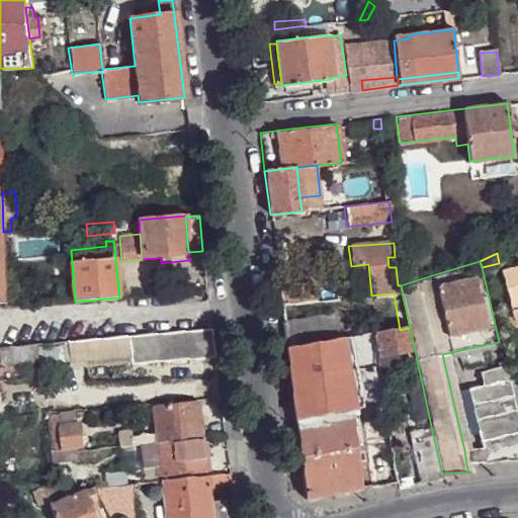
[(517,263),(497,269),(508,309),(517,306),(517,263)]
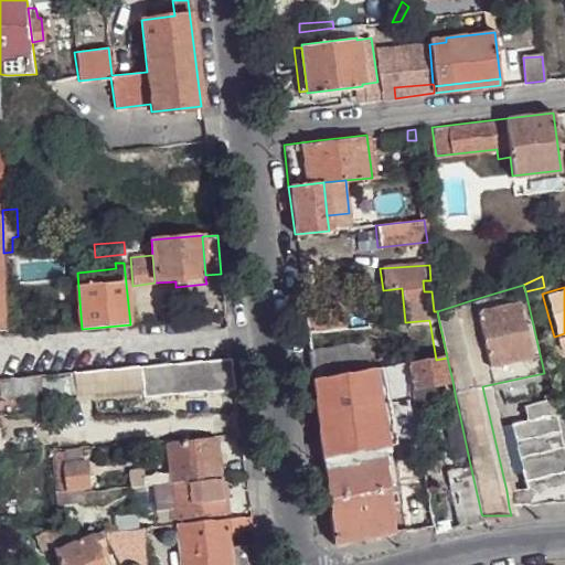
[(402,288),(383,290),(386,324),(405,322),(402,288)]
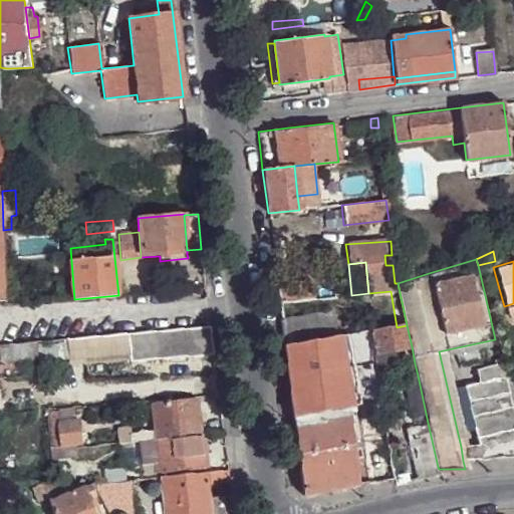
[(506,314),(513,312),(513,303),(504,306),(506,314)]
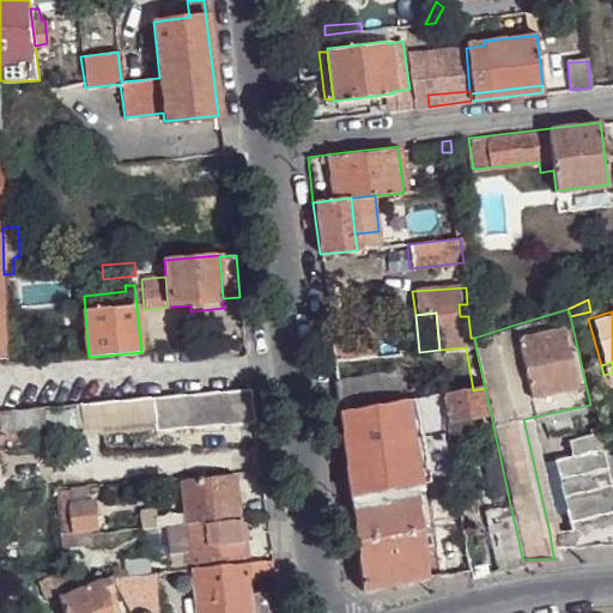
[(396,371),(335,381),(340,412),(402,402),(396,371)]
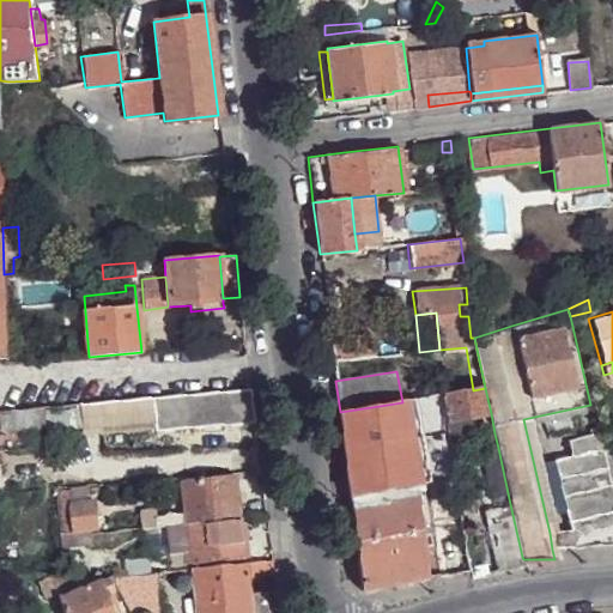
[(491,413),(485,388),(473,390),(439,395),(444,423),(491,413)]
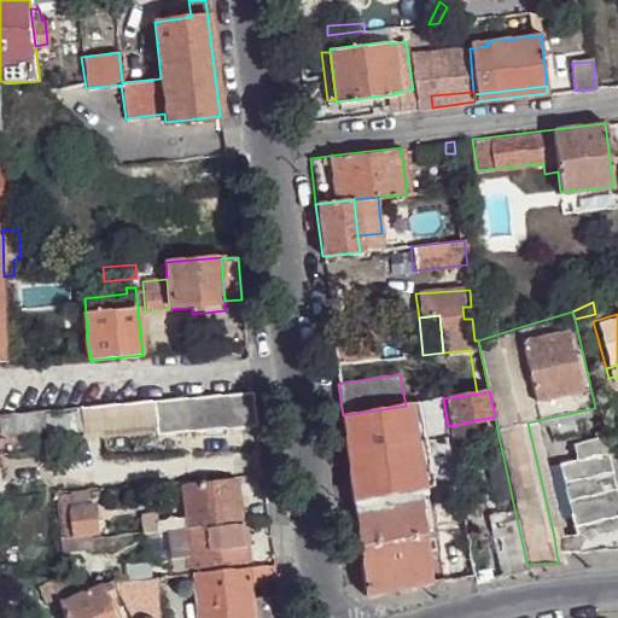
[(157,435),(257,425),(254,392),(155,402),(157,435)]
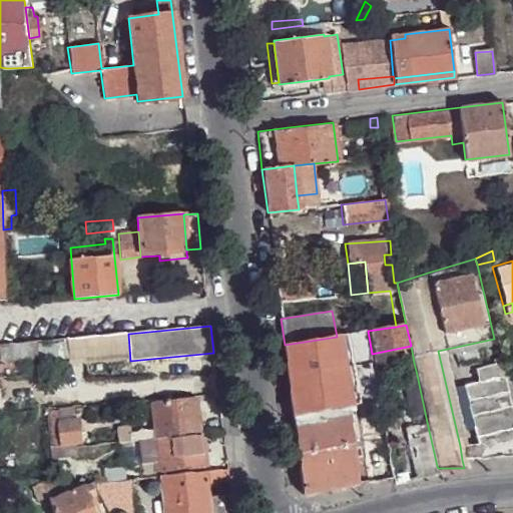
[(372,354),(368,331),(337,337),(285,345),(293,415),(348,406),(380,401),(372,354)]
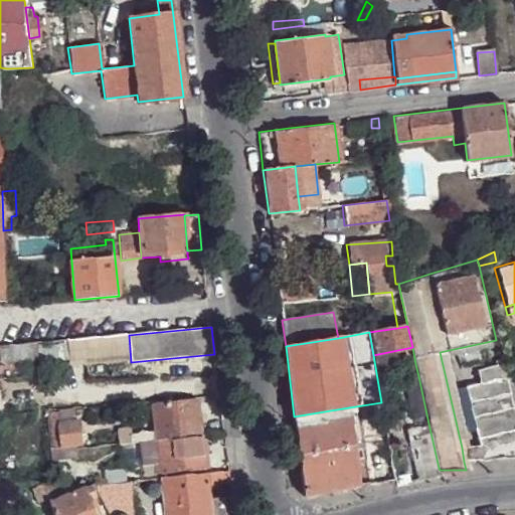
[(129,335),(67,340),(70,369),(131,364),(131,362),(129,335)]
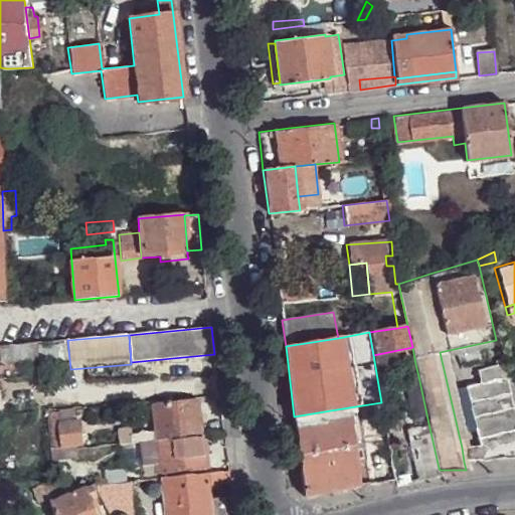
[(37,343),(9,345),(9,347),(0,348),(0,360),(38,358),(37,343)]
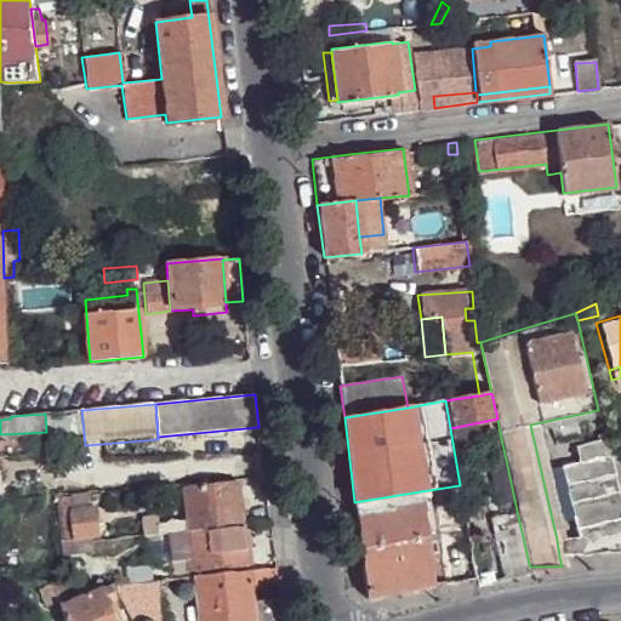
[(620,511),(607,449),(603,432),(597,433),(598,439),(573,445),(576,461),(558,465),(574,536),(577,554),(620,548),(620,511)]
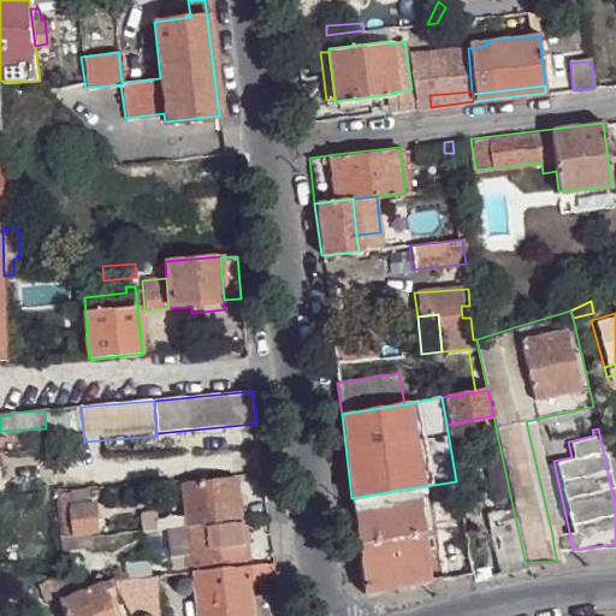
[(615,440),(602,445),(615,507),(615,440)]
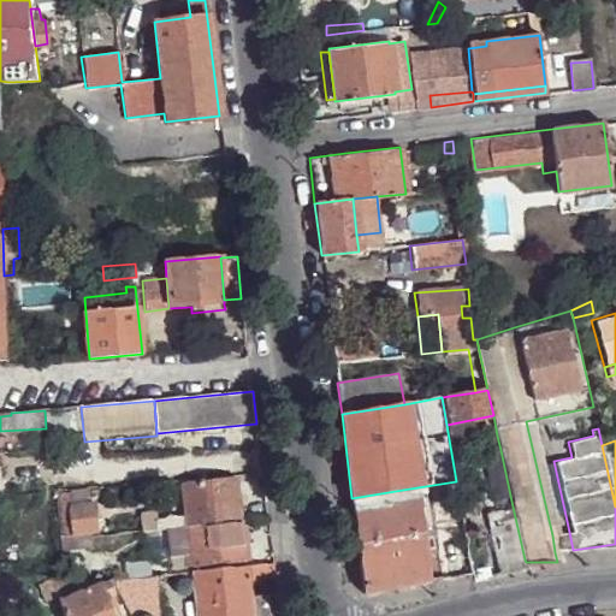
[(501,450),(492,451),(486,454),(491,477),(505,473),(501,450)]
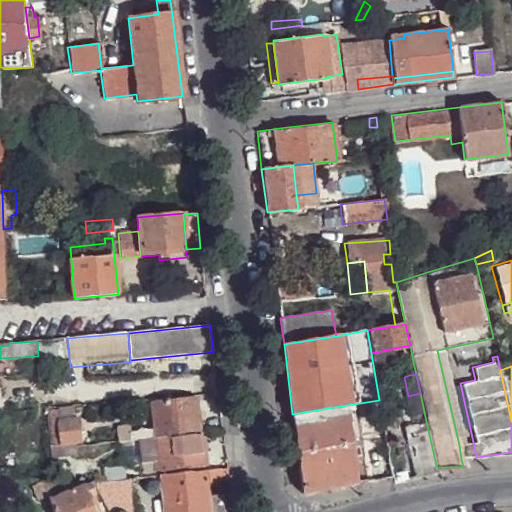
[(117,427),(118,442),(139,439),(200,433),(197,399),(152,403),(155,429),(131,432),(131,425),(117,427)]
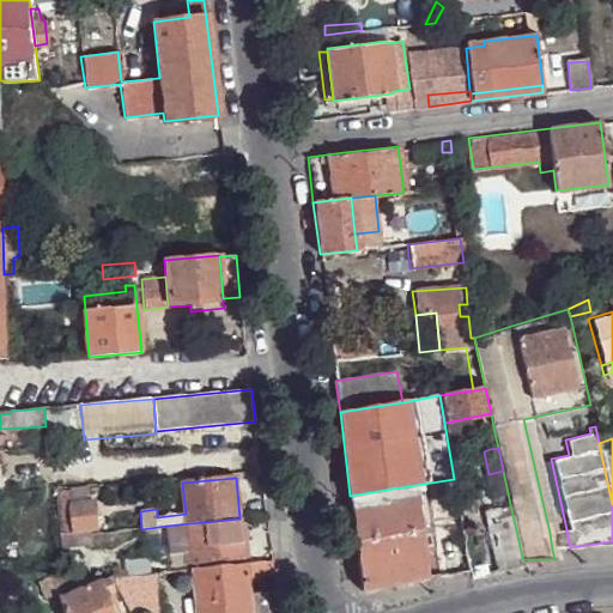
[(416,485),(350,496),(362,590),(428,578),(416,485)]
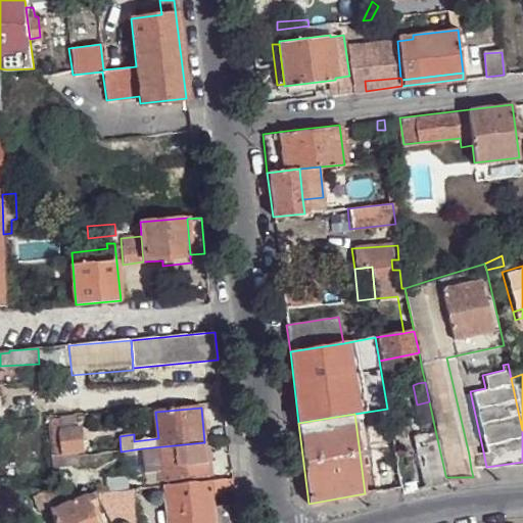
[(53,458),(77,456),(83,455),(81,428),(60,430),(58,419),(49,419),(53,458)]
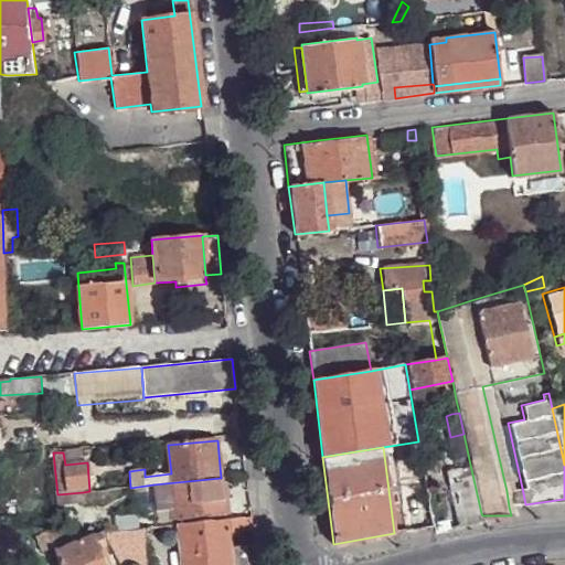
[(481,513),(470,465),(443,472),(452,519),(481,513)]
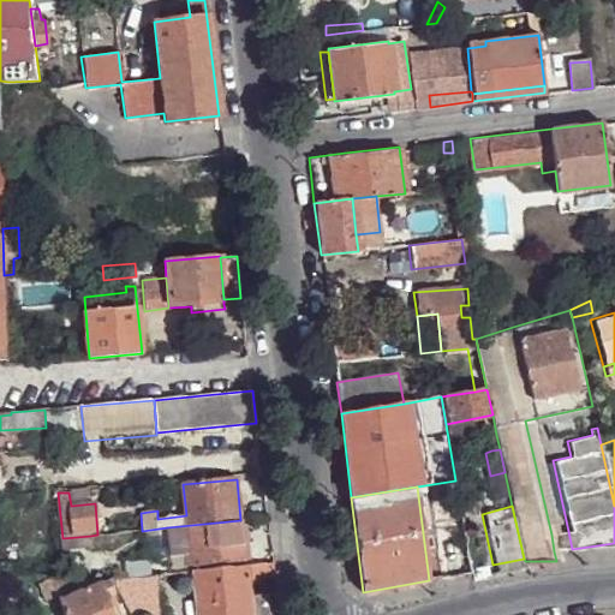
[(240,520),(167,527),(171,555),(185,554),(186,566),(245,560),(240,520)]
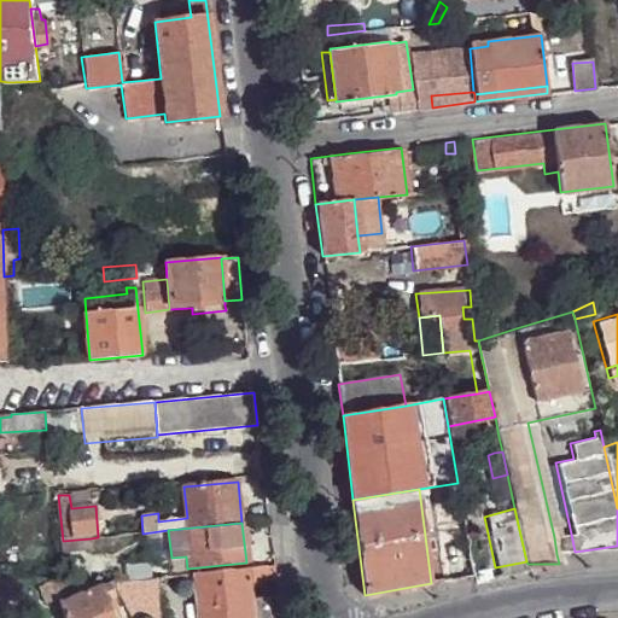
[(571,534),(554,537),(557,554),(575,552),(571,534)]
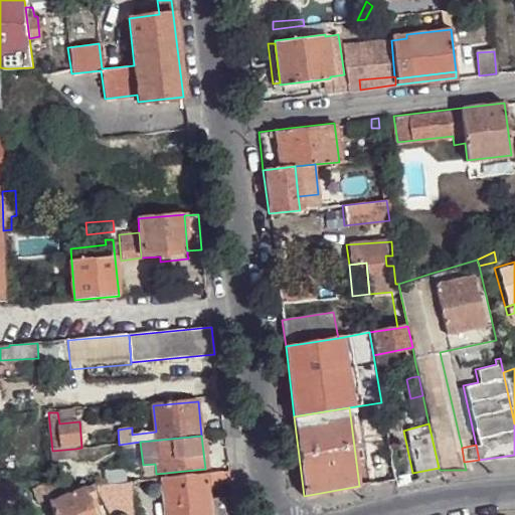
[(52,451),(52,459),(76,457),(75,449),(52,451)]
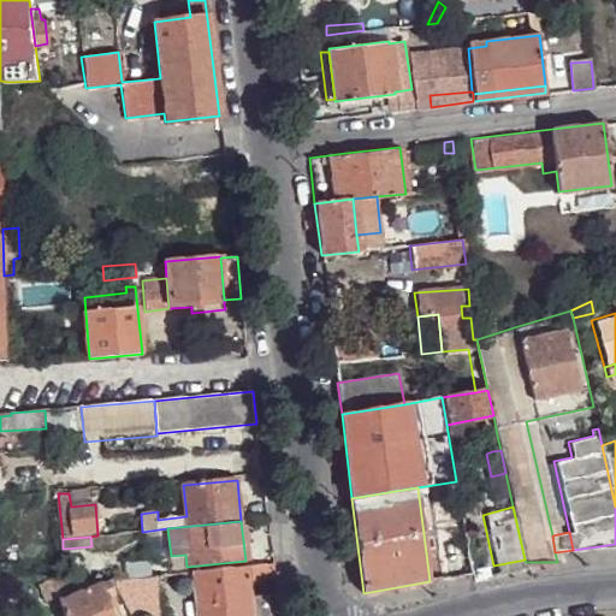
[(185,555),(171,556),(172,568),(187,567),(185,555)]
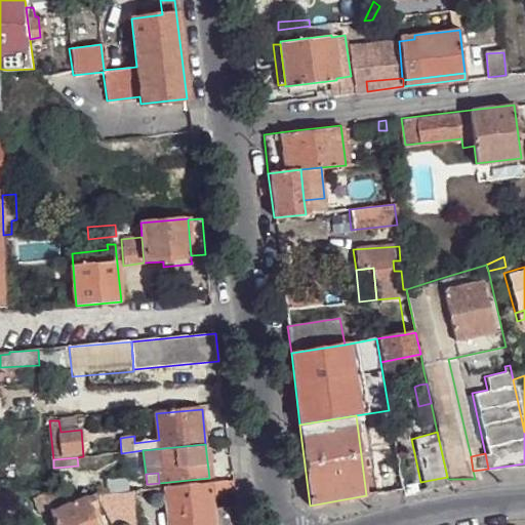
[(213,495),(234,492),(233,480),(165,487),(169,524),(229,524),(227,502),(211,505),(210,492),(213,492),(213,495)]
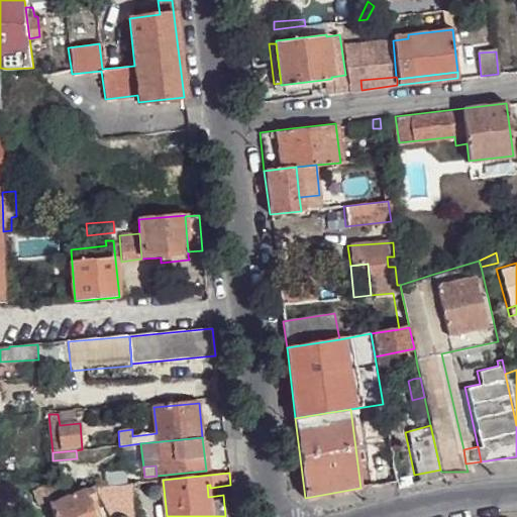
[(115,478),(116,484),(131,483),(130,476),(115,478)]
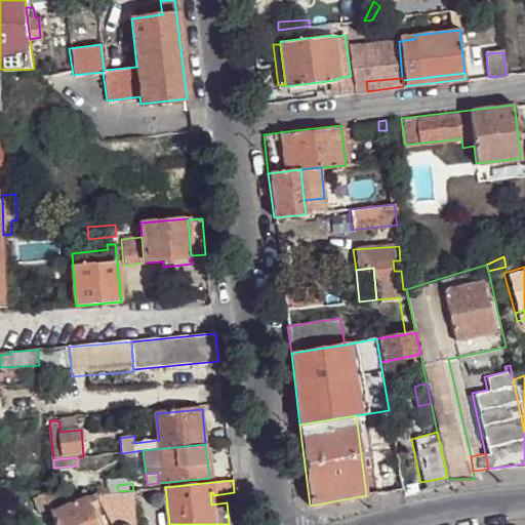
[(96,493),(96,494),(103,503),(111,518),(133,516),(136,515),(133,490),(118,491),(96,493)]
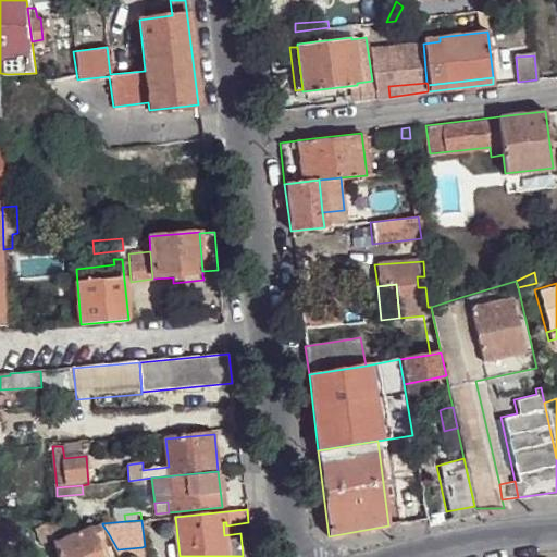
[(53,522),(47,522),(52,536),(57,534),(53,522)]
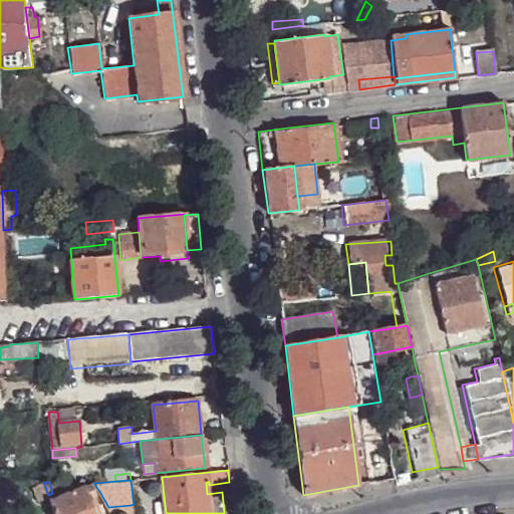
[(52,493),(48,495),(55,513),(92,513),(86,498),(100,493),(94,484),(55,501),(52,493)]
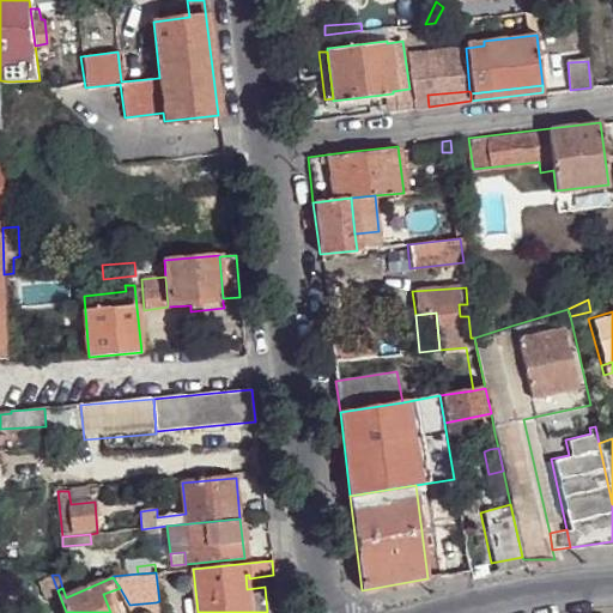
[(156,602),(129,605),(133,612),(151,612),(157,612),(156,602)]
